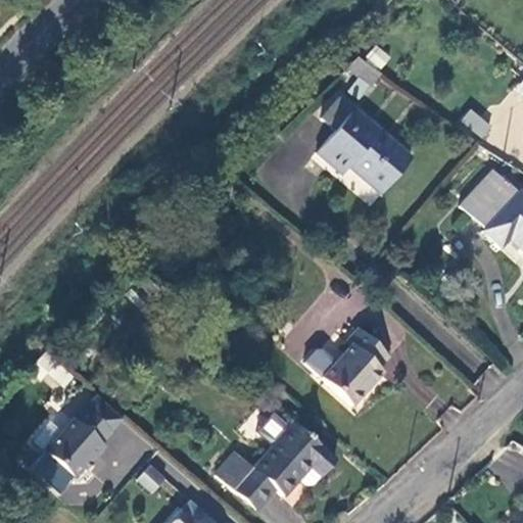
[(381,69),(390,56),(374,44),(365,57),(381,69)]
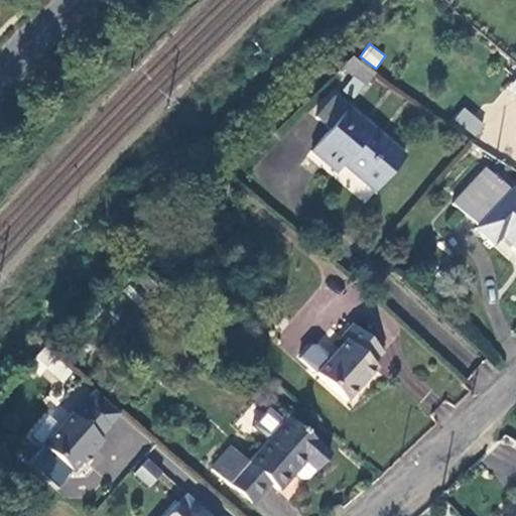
[(376,75),(352,55),(341,69),(365,88),(376,75)]
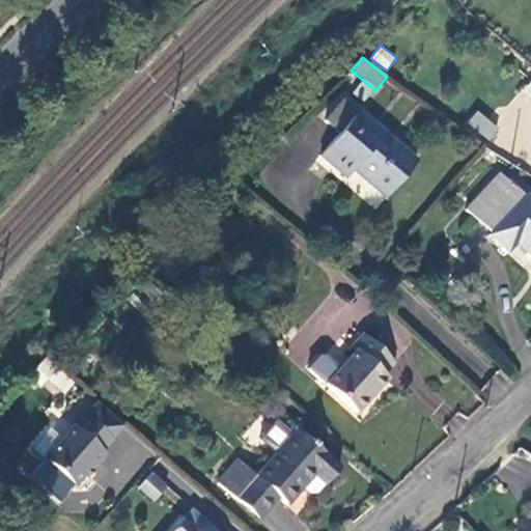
[(530,79),(521,92),(530,100),(530,79)]
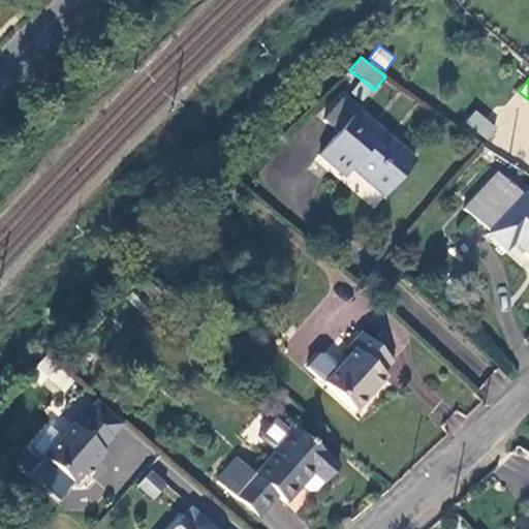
[(342,161),(384,197),(416,161),(343,99),(323,122),(337,134),(319,156),(334,169),(342,161)]
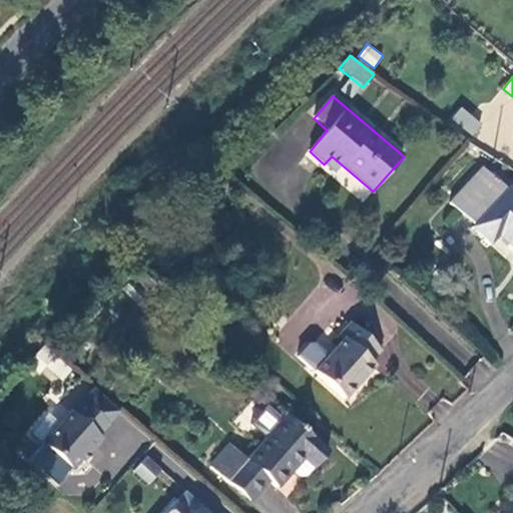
[(459,106),(450,119),(473,136),(483,123),(459,106)]
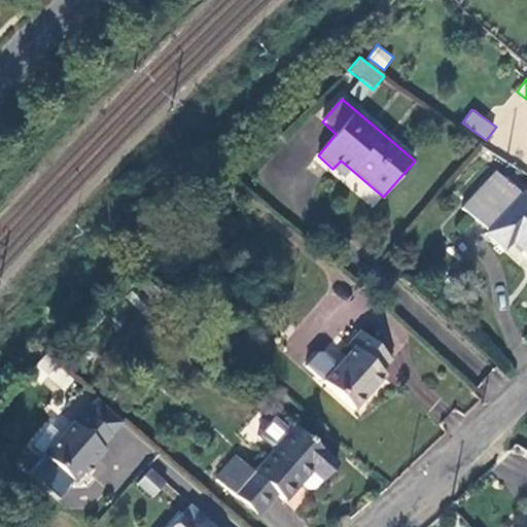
[(485,234),(504,252),(514,243),(526,255),(526,199),(522,194),(520,196),(495,172),(462,209),(487,232),(485,234)]
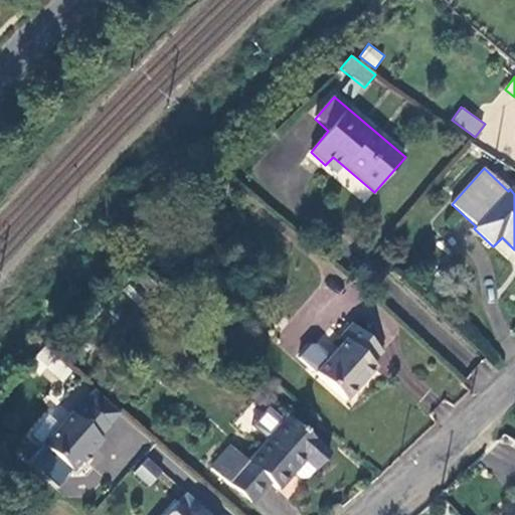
[(514,249),(502,237),(493,246),(506,260),(514,249)]
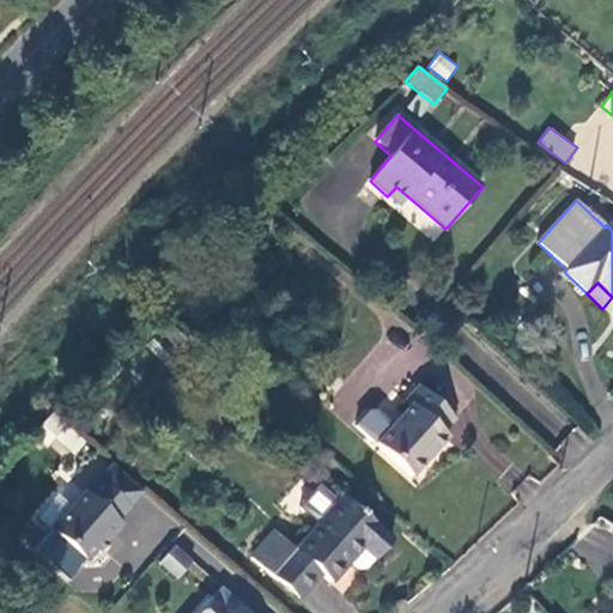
[(412,478),(449,439),(444,435),(457,420),(419,386),(407,400),(412,405),(376,444),(412,478)]
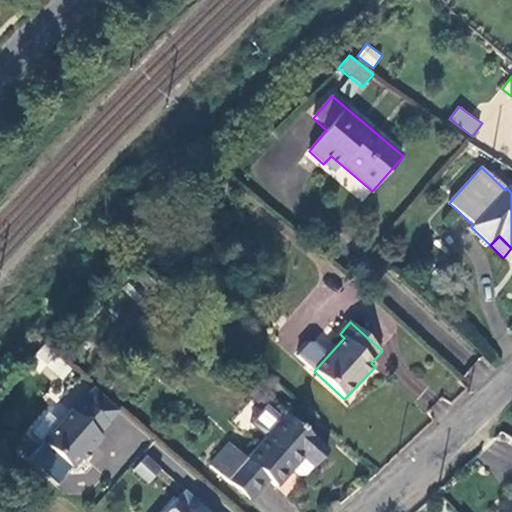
[(81,357),(91,345),(83,338),(74,350),(81,357)]
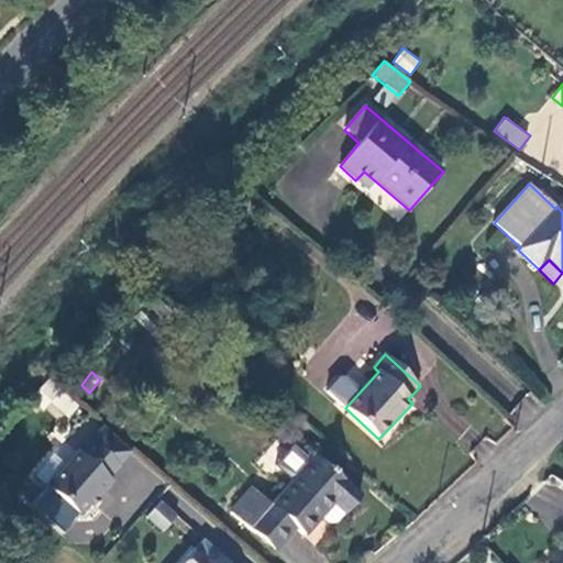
[(43,385),(36,406),(72,416),(78,395),(43,385)]
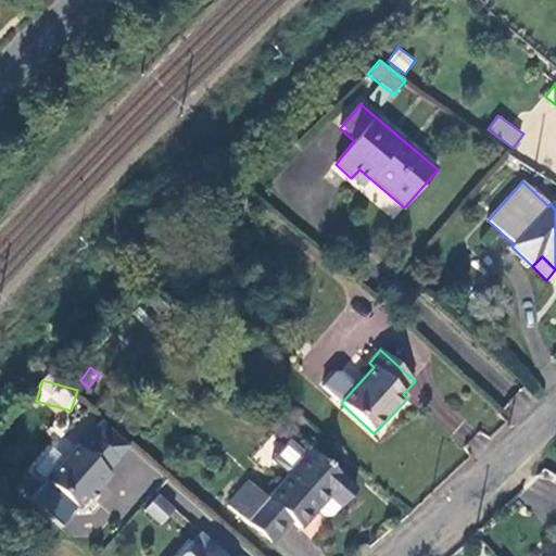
[(89,438),(117,463),(130,449),(101,422),(89,438)]
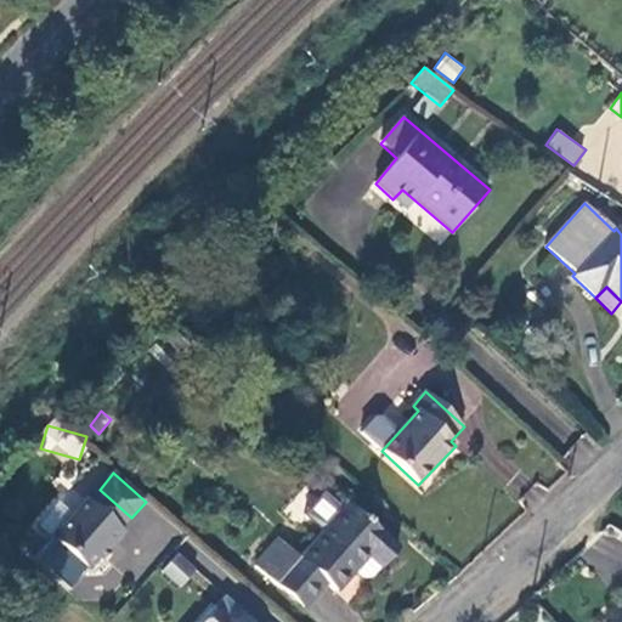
[(83,499),(50,537),(85,569),(95,559),(106,547),(108,549),(124,532),(120,530),(131,518),(100,490),(88,503),(83,499)]
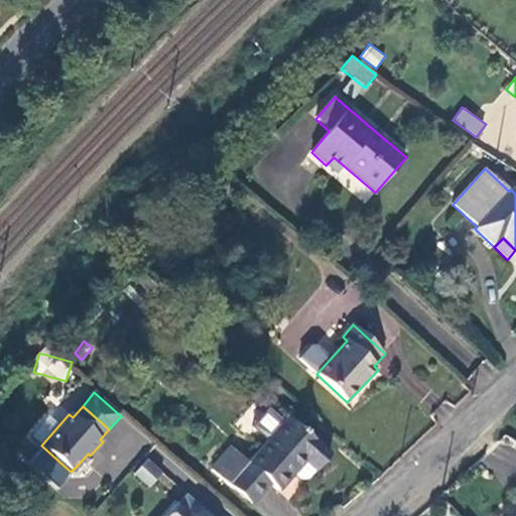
[(271,443),(287,426),(274,414),(258,430),(271,443)]
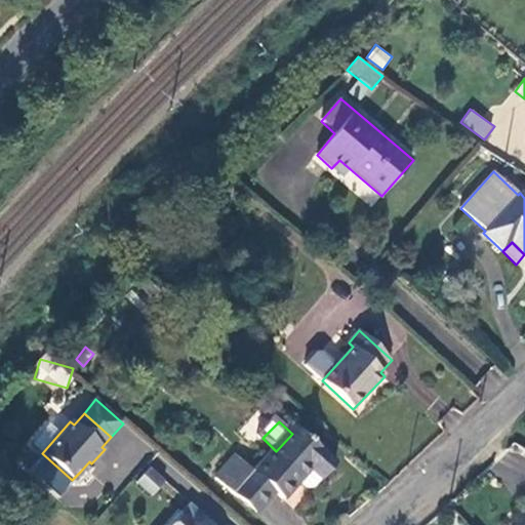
[(296,429),(292,434),(276,451),(256,474),(238,456),(217,479),(257,515),(277,493),(284,500),(312,471),(324,480),(338,466),(296,429)]
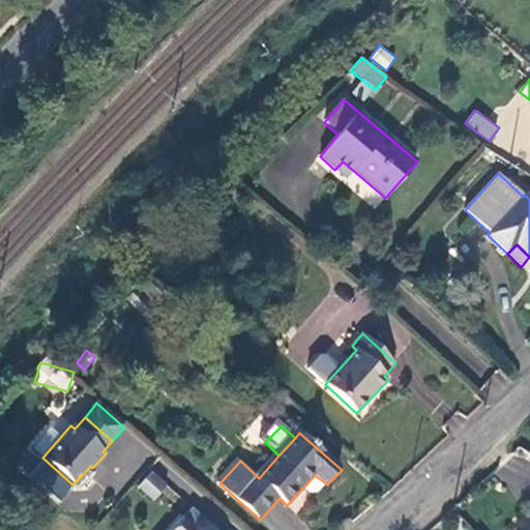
[(90,466),(81,476),(83,478),(92,468),(90,466)]
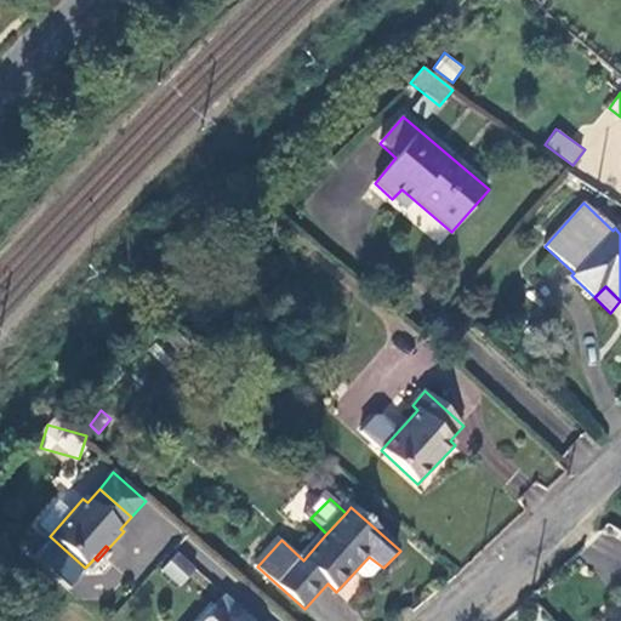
[(181,587),(197,568),(177,551),(160,569),(181,587)]
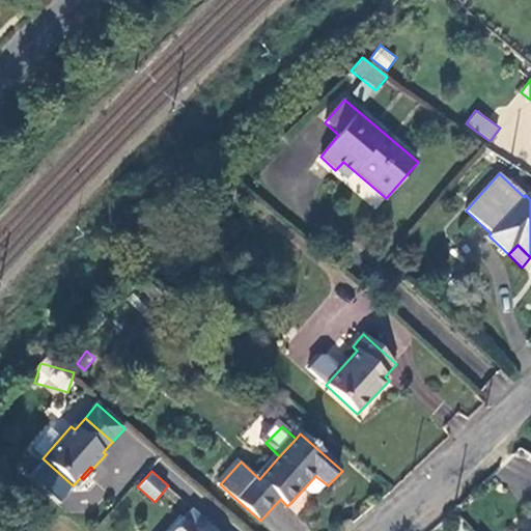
[(213,530),(191,511),(180,523),(190,530),(213,530)]
